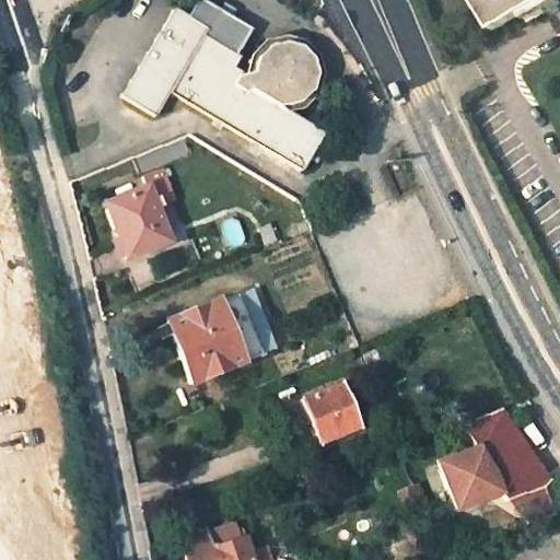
[(254,26),(208,0),(197,0),(190,13),(210,25),(205,33),(237,53),(254,26)]
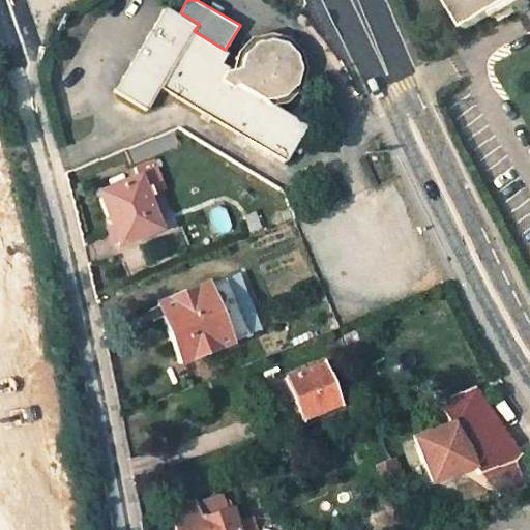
[(529,0),(451,0),(469,28),(495,12),(500,20),(521,6),(529,0)]
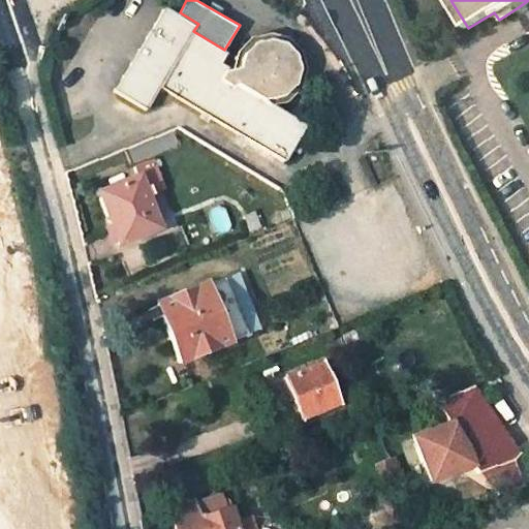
[(180,12),(167,4),(116,89),(148,109),(161,87),(284,161),(306,125),(267,102),(284,98),(298,87),(302,70),(299,54),(271,37),(252,41),(240,54),(236,71),(221,62),(228,52),(224,50),(193,31),(198,24),(180,12)]
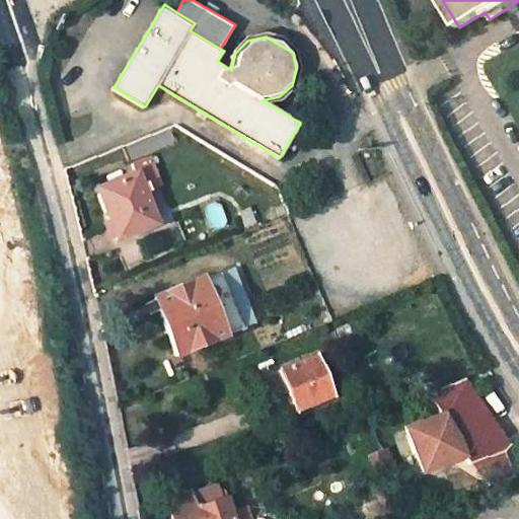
[(142,167),(153,192),(164,187),(154,162),(142,167)]
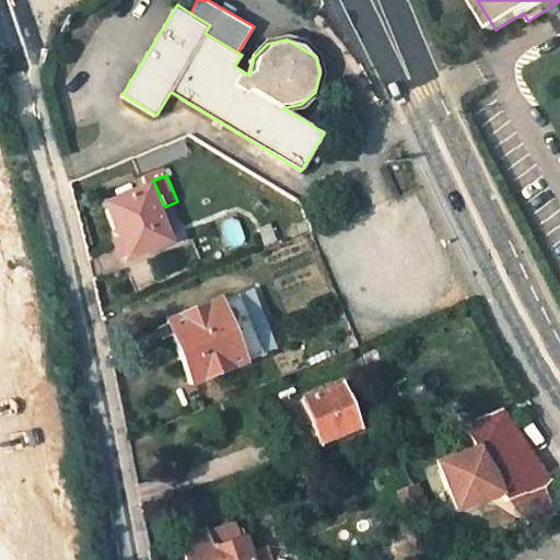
[(170,240),(147,185),(109,200),(121,229),(116,231),(127,257),(170,240)]
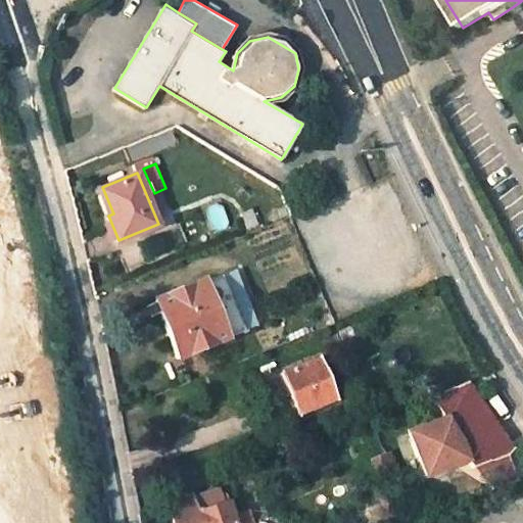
[(97,189),(108,216),(113,214),(102,187),(97,189)]
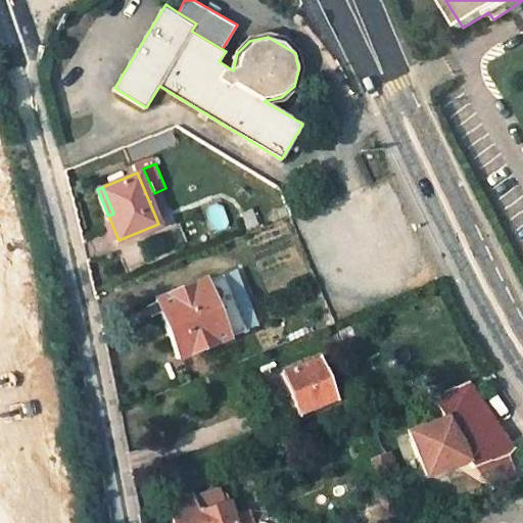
[(250,208),(240,212),(247,228),(257,224),(250,208)]
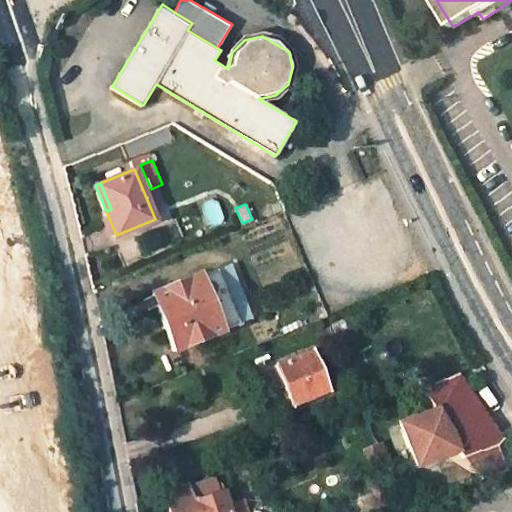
[(239,322),(261,313),(236,254),(214,263),(216,267),(239,322)]
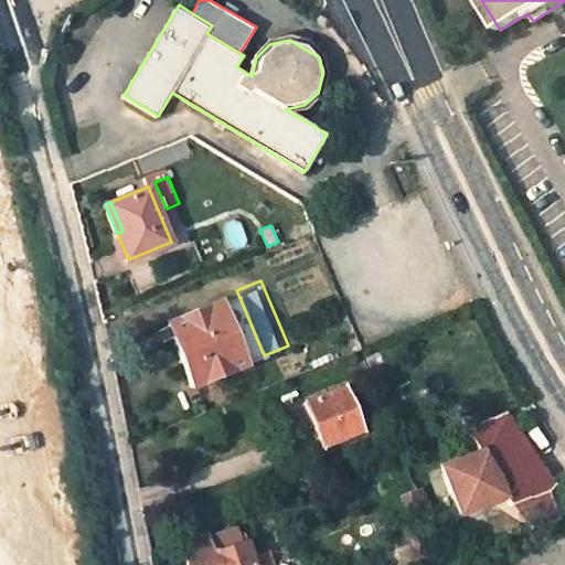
[(217,301),(166,323),(191,387),(245,365),(245,364),(264,355),(238,295),(217,304),(217,301)]
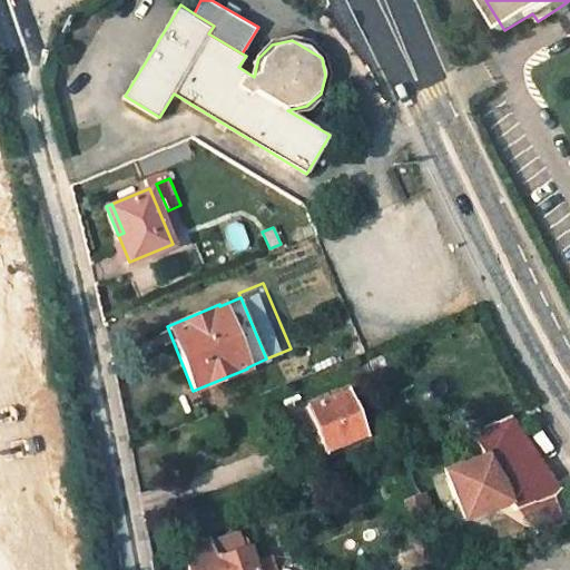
[(366,435),(347,389),(305,405),(312,422),(305,424),(316,451),(322,449),(324,452),(366,435)]
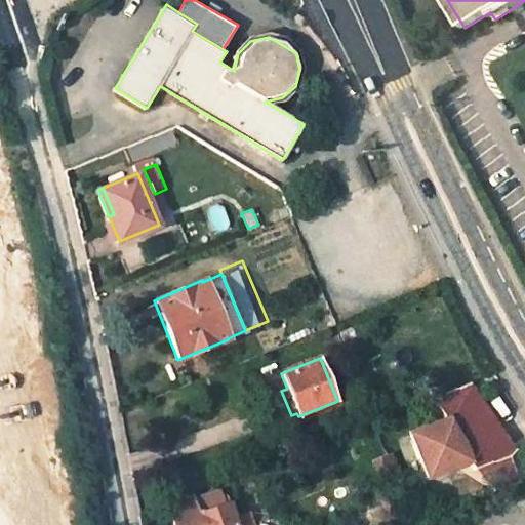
[(470,382),(431,398),(446,419),(410,433),(427,476),(458,463),(456,459),(466,456),(467,460),(474,468),(510,456),(516,450),(505,433),(470,382)]
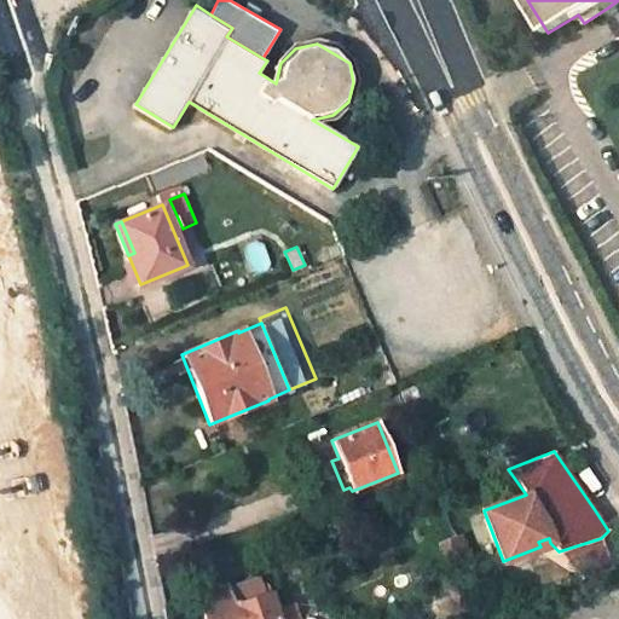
[(458,554),(452,539),(444,543),(449,557),(458,554)]
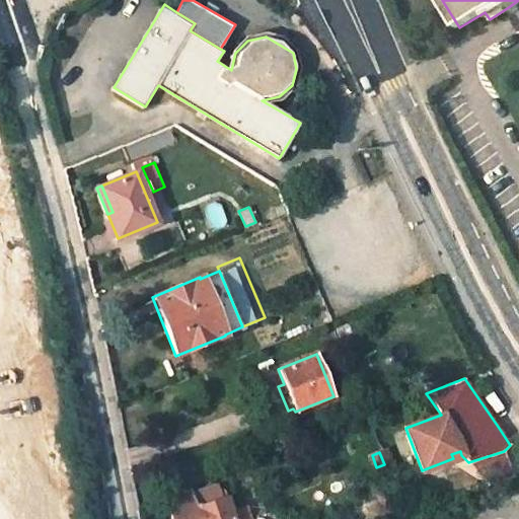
[(167,501),(189,494),(187,489),(166,497),(167,501)]
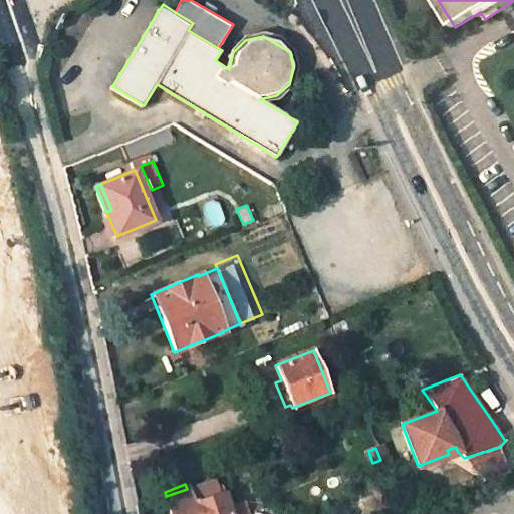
[(222,494),(220,488),(193,497),(194,503),(222,494)]
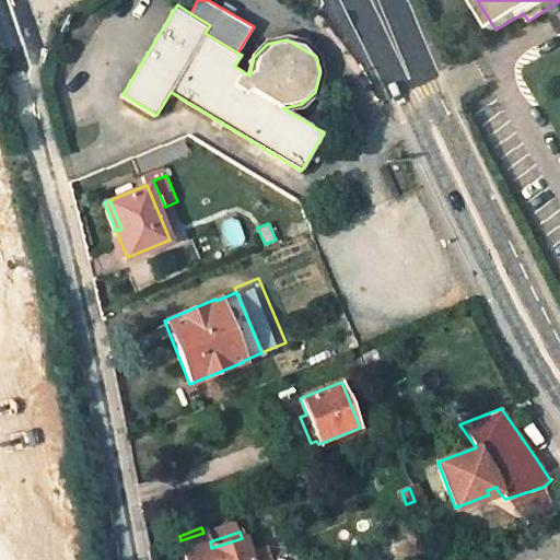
[(212,559),(209,549),(203,533),(181,540),(186,559),(212,559)]
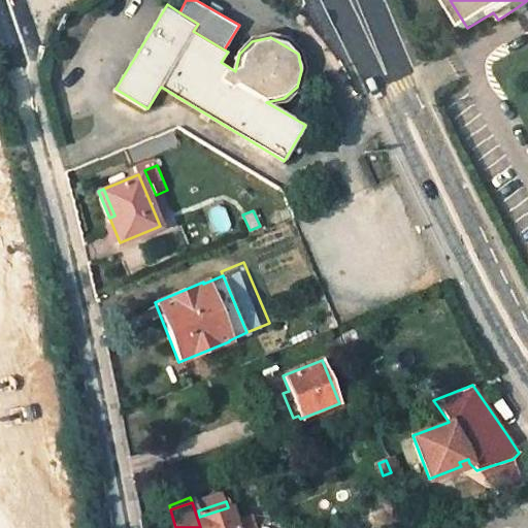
[(238,527),(231,506),(228,507),(199,517),(197,518),(200,527),(238,527)]
